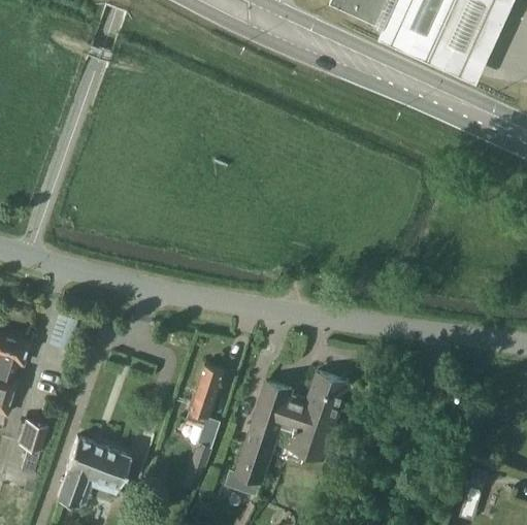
[(332,0),(331,4),(376,25),(388,0),(332,0)]
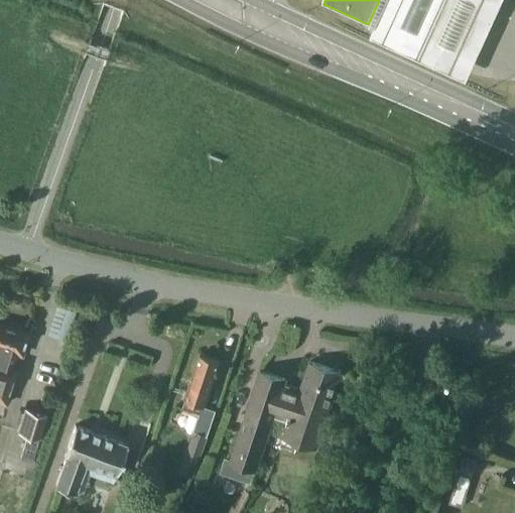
[(499,0),(384,0),(366,40),(463,83),(491,17),(499,0)]
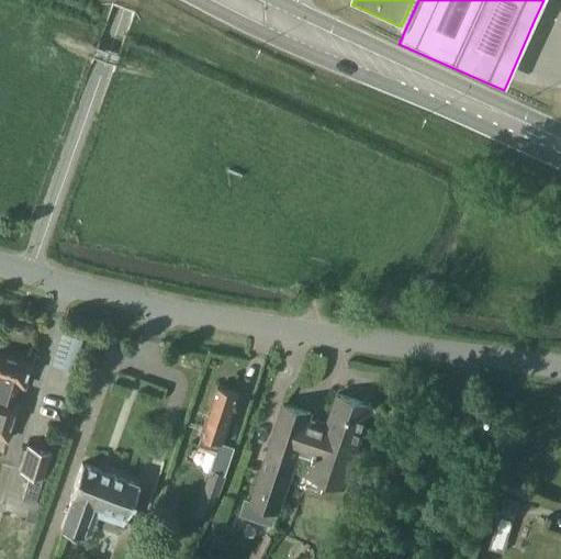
[(0,443),(8,446),(20,402),(17,401),(20,390),(22,391),(31,365),(0,355),(0,443)]
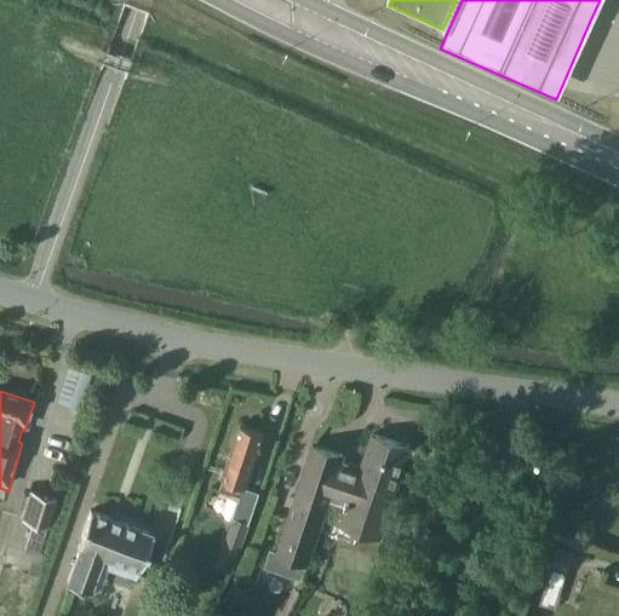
[(240,500),(233,519),(215,569),(231,574),(248,527),(259,495),(245,491),(264,436),(241,427),(219,493),(240,500)]
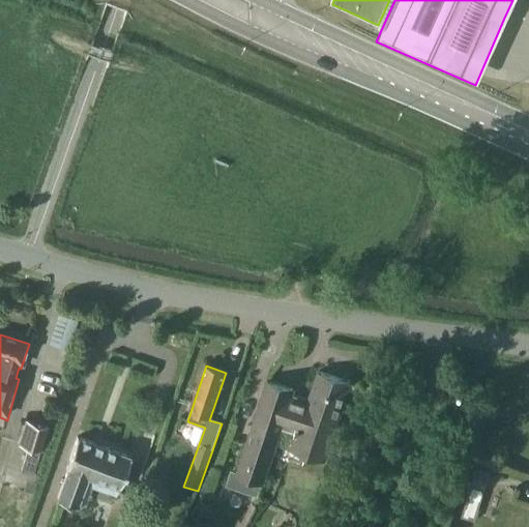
[(294,434),(295,435),(290,451),(324,463),(350,386),(317,375),(306,405),(291,400),(293,391),(265,383),(256,413),(273,419),(266,441),(277,445),(285,423),(297,428),(296,430),(294,434)]
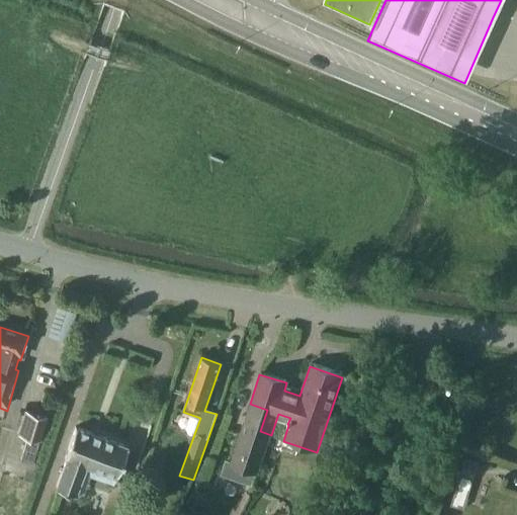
[(267,410),(250,404),(229,465),(257,476),(271,435),(260,431),(267,410)]
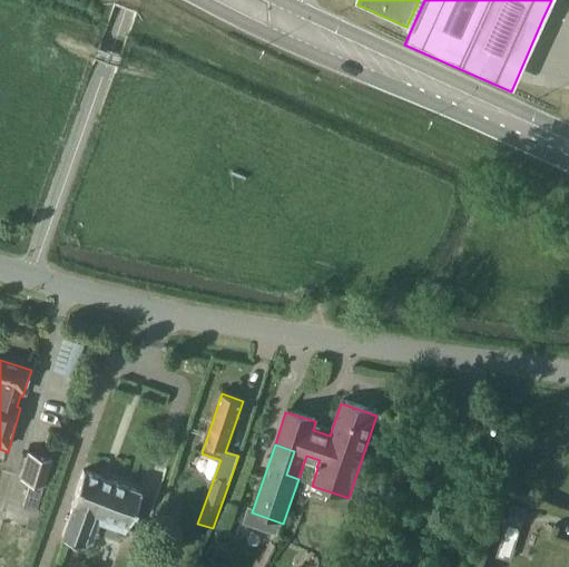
[(22,508),(30,510),(28,519),(37,522),(40,514),(36,511),(50,461),(27,455),(20,479),(30,482),(22,508)]
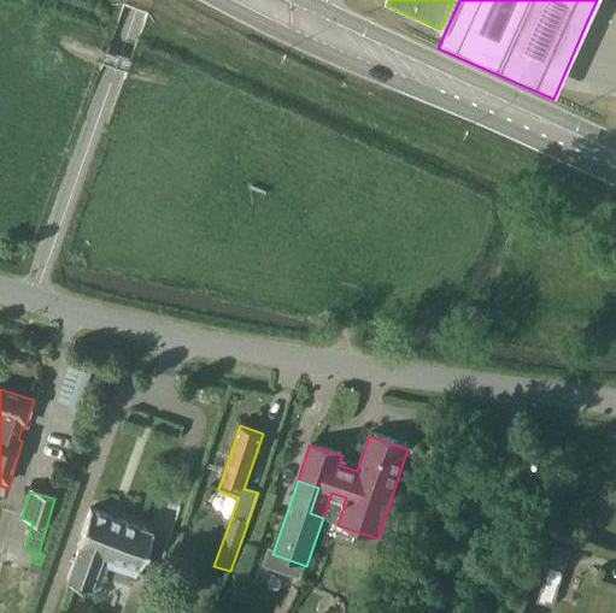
[(76,547),(78,548),(65,584),(89,593),(101,556),(139,570),(152,532),(89,511),(76,547)]
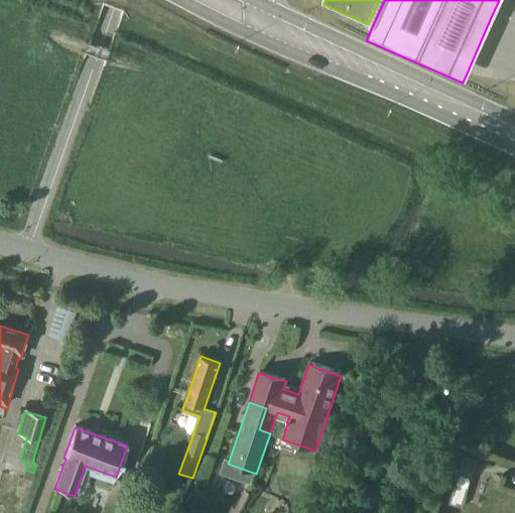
[(464,458),(448,505),(456,508),(461,509),(477,461),(472,460),(464,458)]
